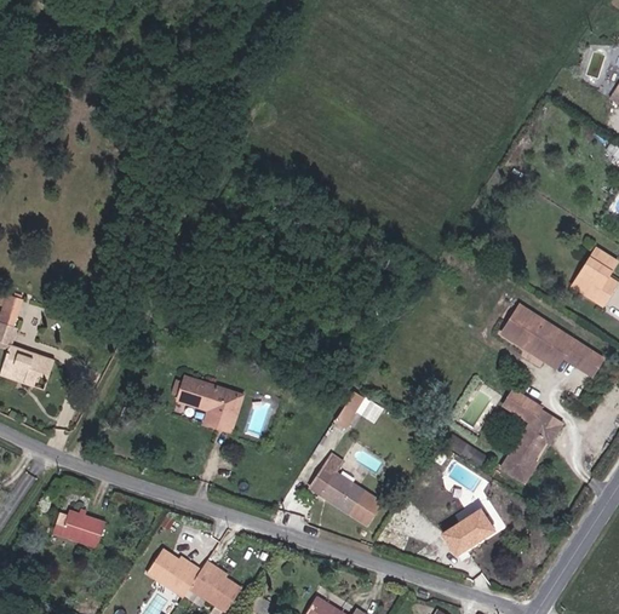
[(504,187),(515,194),(520,188),(509,181),(504,187)]
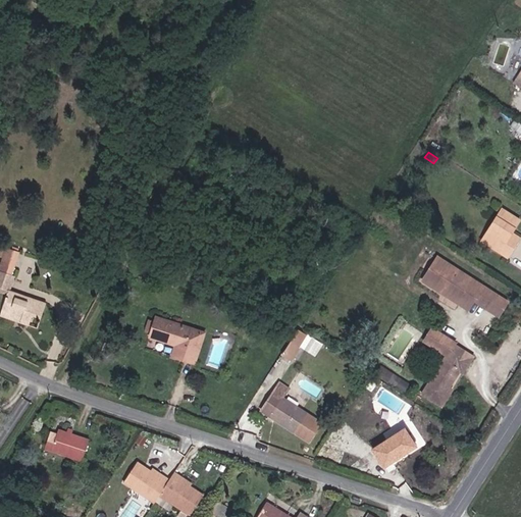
[(510,231),(513,228),(519,218),(501,207),(485,234),(503,244),(500,249),(509,255),(520,238),(510,231)]
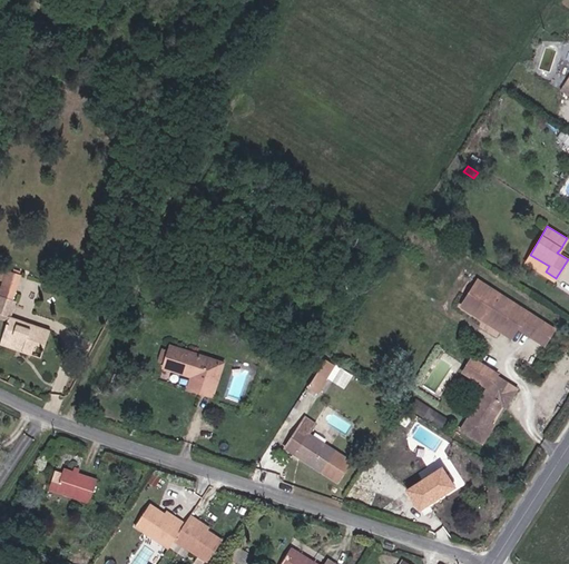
[(557,253),(568,259),(568,254),(560,249),(557,253)]
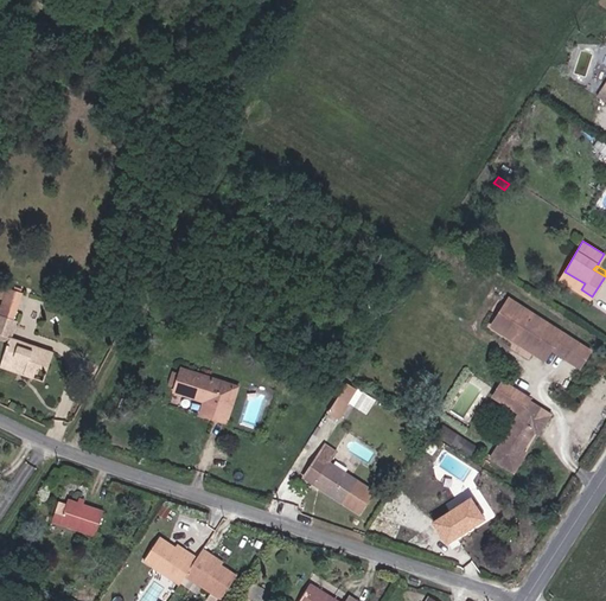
[(581,289),(585,283),(565,272),(561,276),(581,289)]
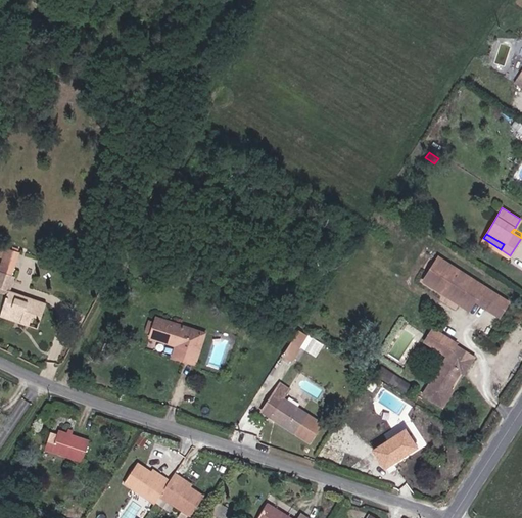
[(1,262),(15,267),(20,254),(6,249),(1,262)]
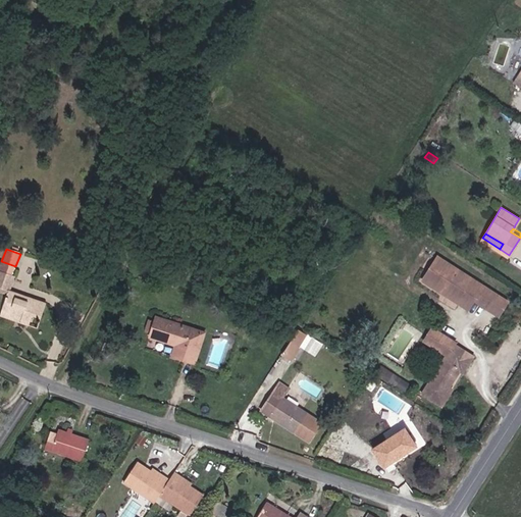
[(498,294),(439,256),(424,279),(470,309),(475,300),(487,308),(498,294)]
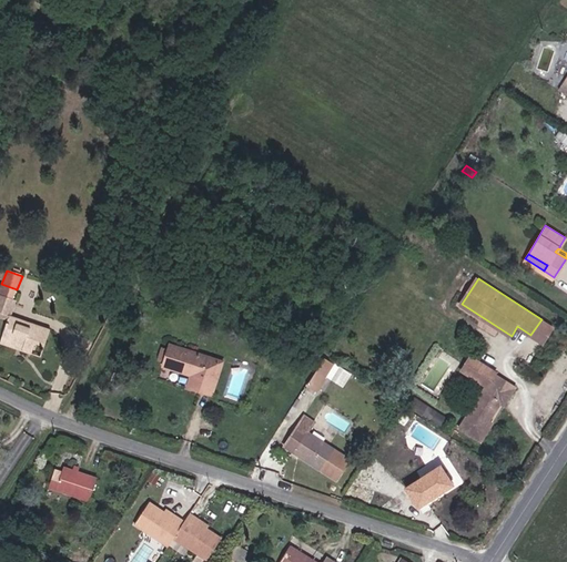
[(0,288),(0,312),(9,315),(17,289),(1,284),(0,288)]
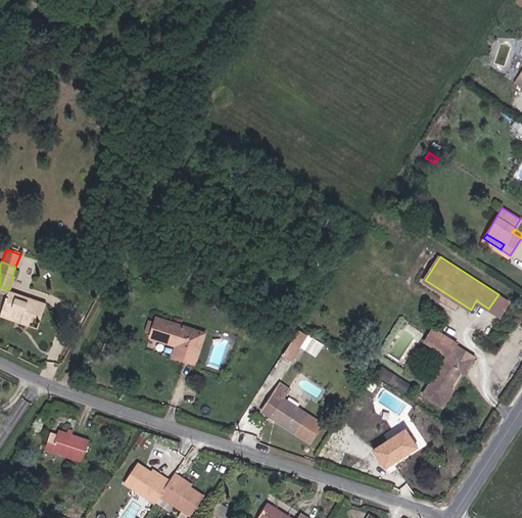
[(499,294),(488,309),(501,317),(511,302),(499,294)]
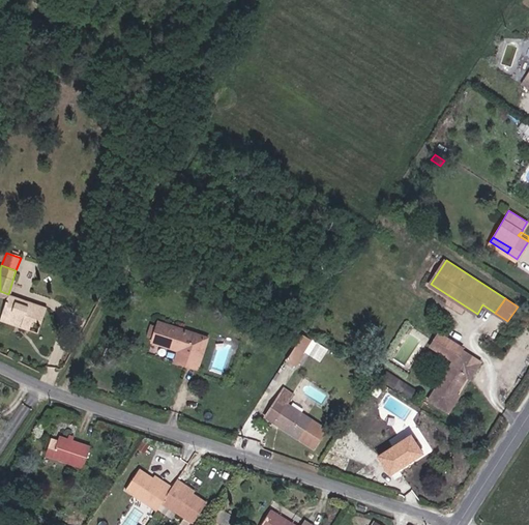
[(34,323),(45,326),(51,309),(36,304),(35,308),(33,308),(31,304),(28,302),(25,301),(22,302),(21,304),(9,301),(5,316),(22,321),(20,328),(31,331),(34,323)]
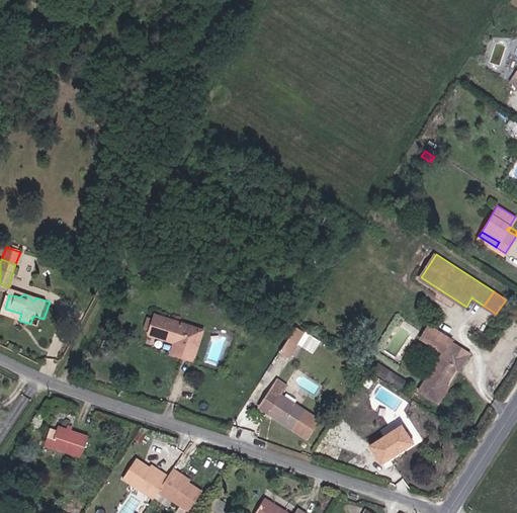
[(172,355),(193,361),(201,329),(155,316),(150,335),(175,342),(172,355)]
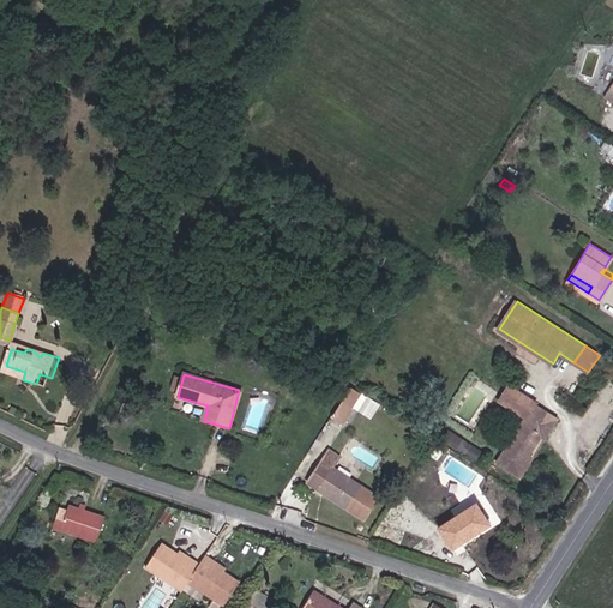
[(503,404),(512,389),(506,385),(498,401),(503,404)]
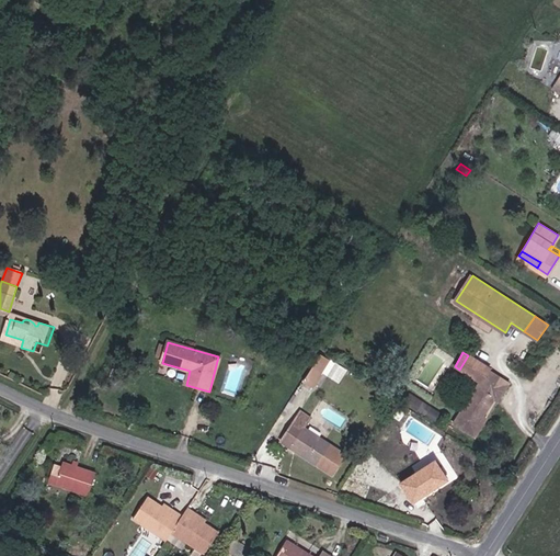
[(315,385),(331,359),(322,353),(305,379),(315,385)]
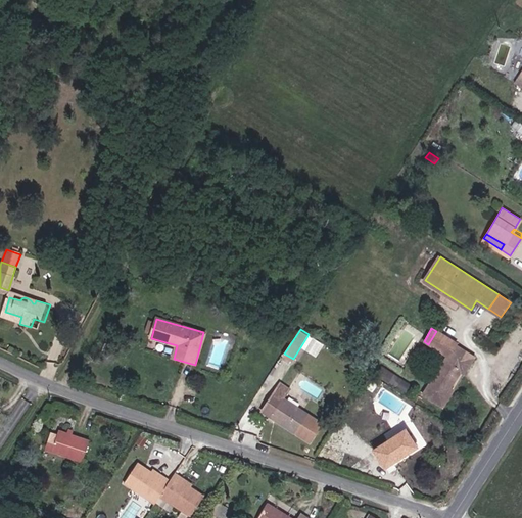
[(462,371),(465,371),(474,357),(454,344),(455,342),(436,331),(428,344),(446,356),(434,376),(453,387),(462,371)]
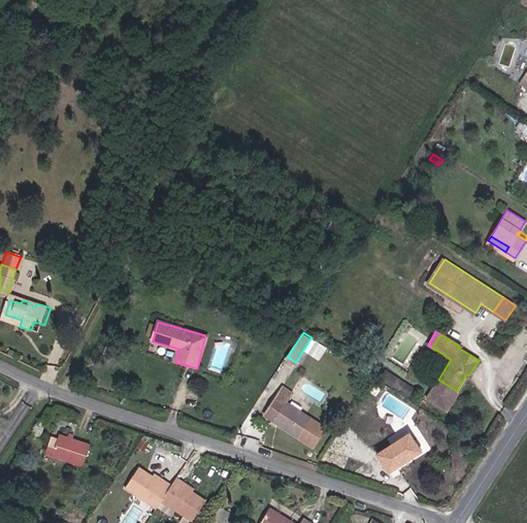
[(426,399),(447,412),(459,392),(457,391),(438,380),(426,399)]
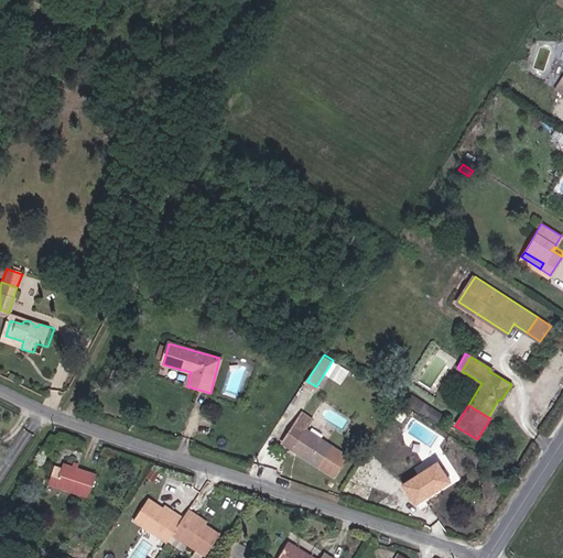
[(323,423),(313,416),(310,420),(320,427),(323,423)]
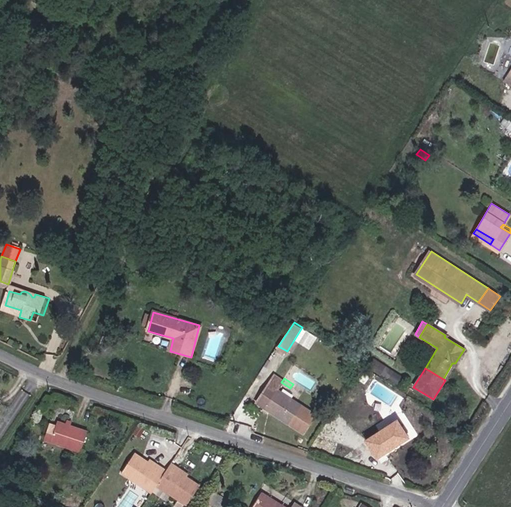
[(281,382),(265,407),(310,434),(322,413),(288,392),(290,388),(281,382)]
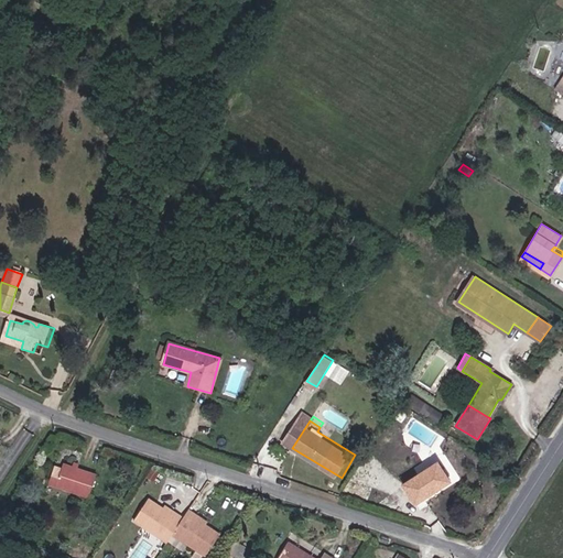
[(418,500),(452,479),(442,462),(433,466),(430,460),(425,462),(429,469),(407,482),(418,500)]
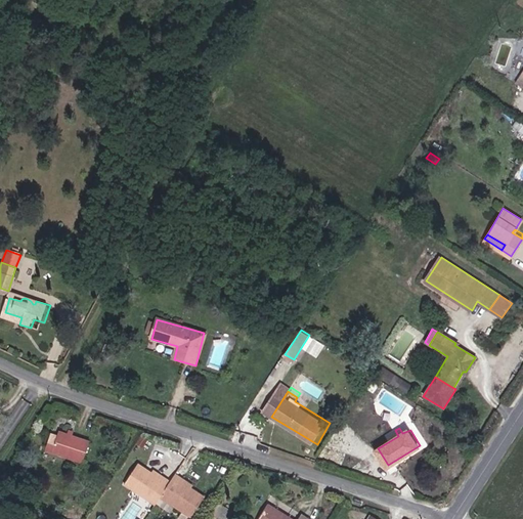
[(27,458),(70,471),(77,451),(41,440),(39,447),(31,445),(27,458)]
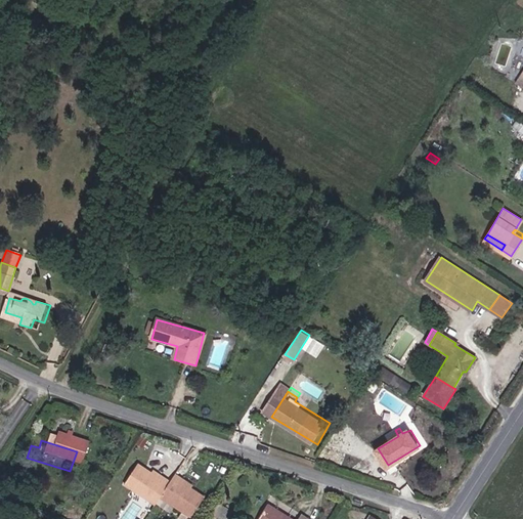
[(143,511),(148,504),(160,486),(149,479),(145,484),(122,470),(109,489),(143,511)]
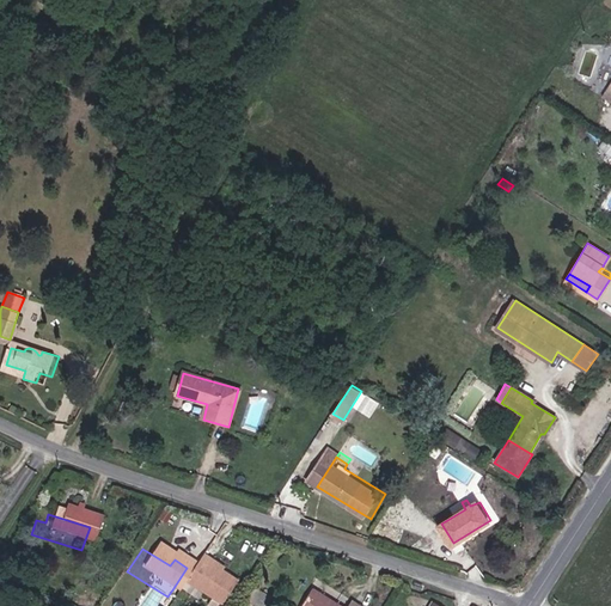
[(201,605),(217,605),(226,591),(196,571),(201,564),(193,559),(187,568),(173,588),(201,605)]
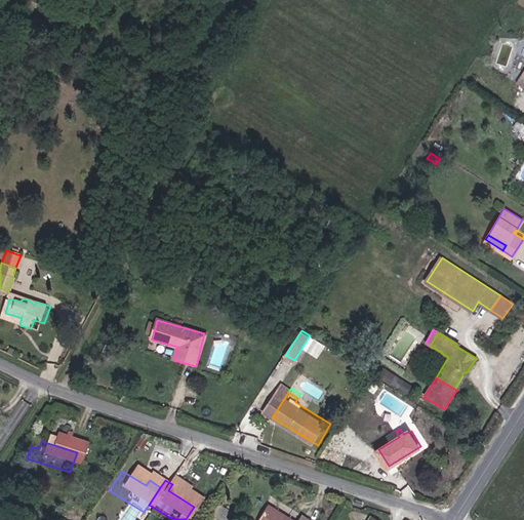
[(256,519),(306,519),(297,515),(294,519),(293,519),(267,504),(256,519)]
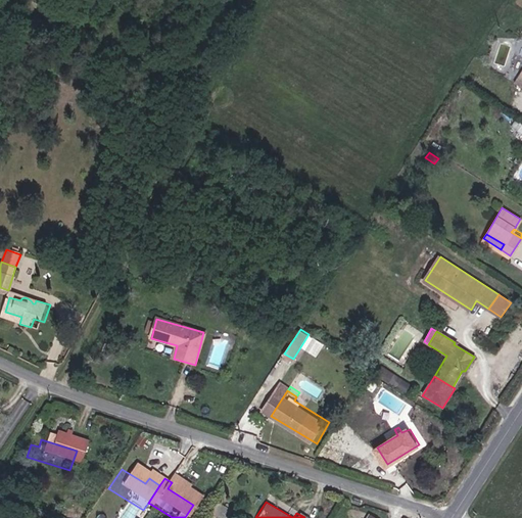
[(383,517),(385,515),(372,507),(364,517),(383,517)]
